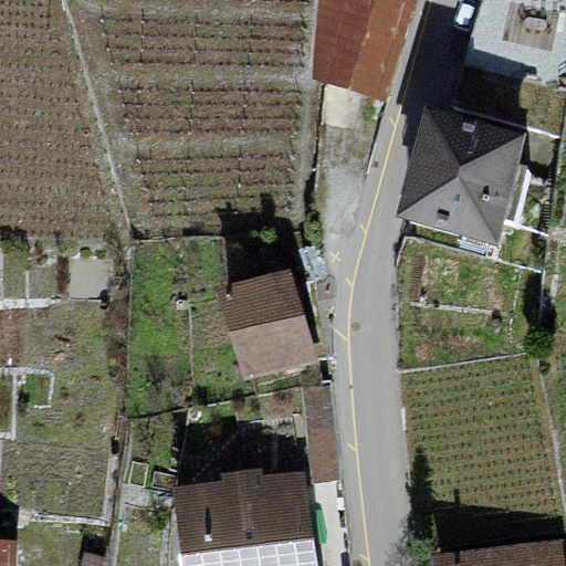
[(333,0),(325,77),(388,95),(415,0),(333,0)]
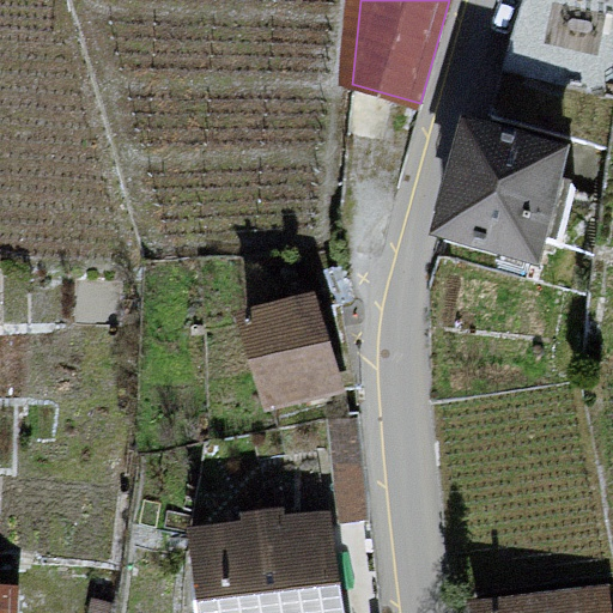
[(612,0),(526,0),(492,119),(550,134),(562,87),(612,97),(612,0)]
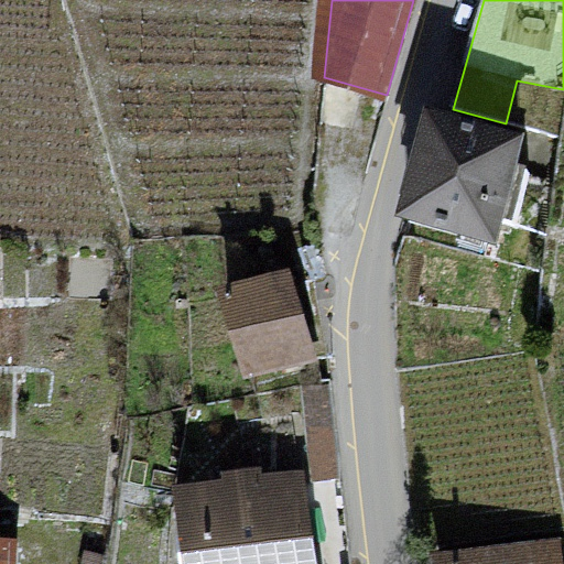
[(563,89),(517,80),(506,123),(563,139),(563,130),(563,89)]
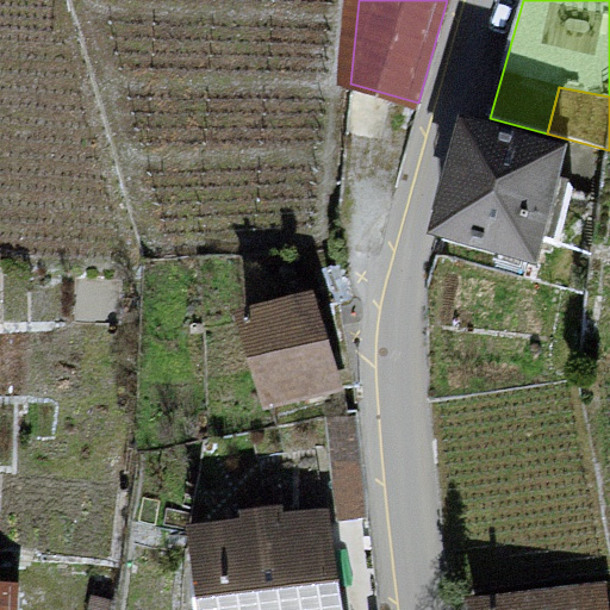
[(471,136),(443,240),(536,265),(543,241),(558,244),(572,188),(558,185),(564,160),(484,139),(471,136)]
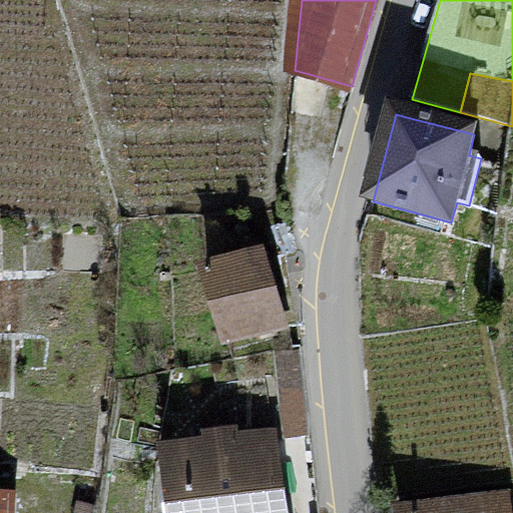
[(277,325),(257,258),(207,273),(228,342),(278,328),(277,325)]
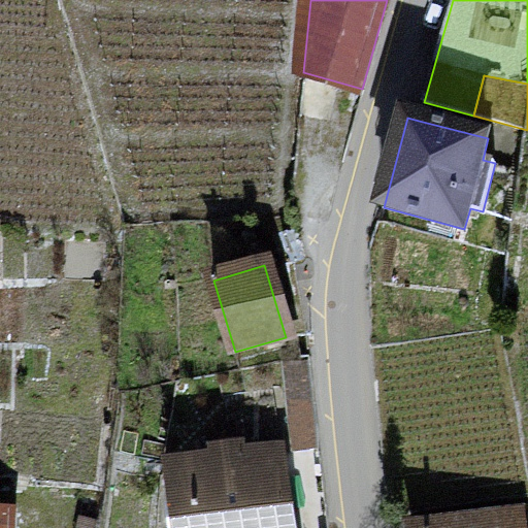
[(288,527),(276,453),(242,458),(241,451),(217,455),(218,462),(174,468),(180,509),(168,510),(170,527),(288,527)]
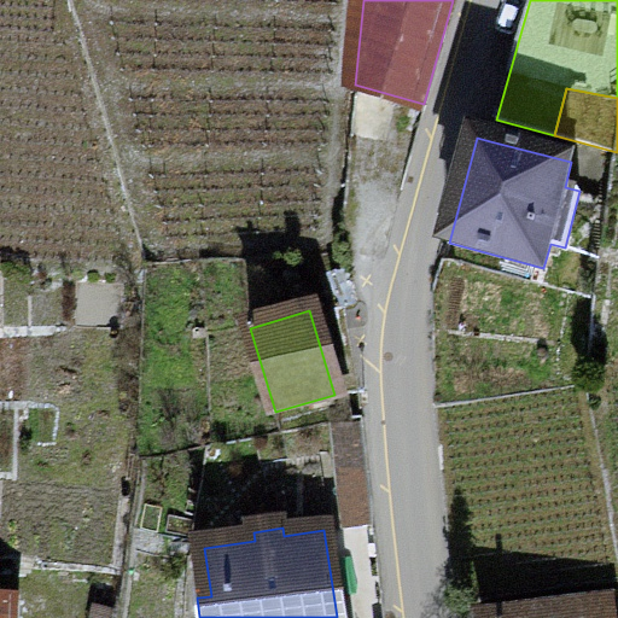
[(0,617),(10,617),(11,606),(0,605),(0,617)]
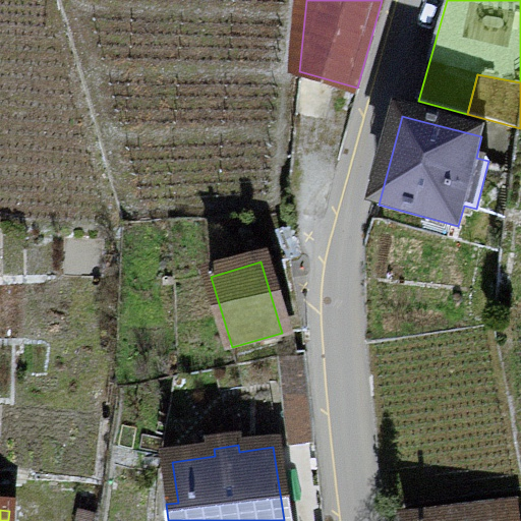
[(443,520),(511,520),(510,512),(443,520)]
